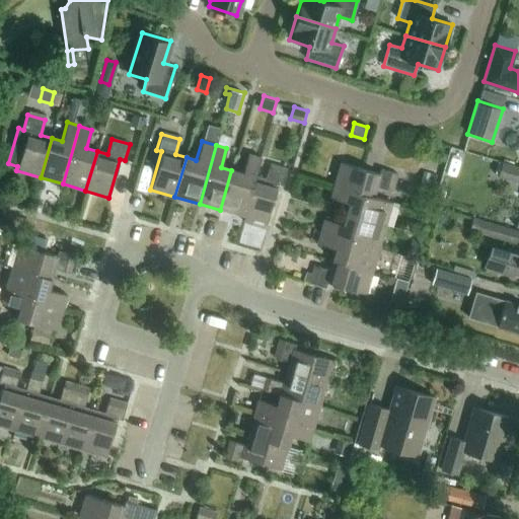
[(243,216),(254,176),(261,158),(247,154),(241,173),(231,170),(220,210),(243,216)]
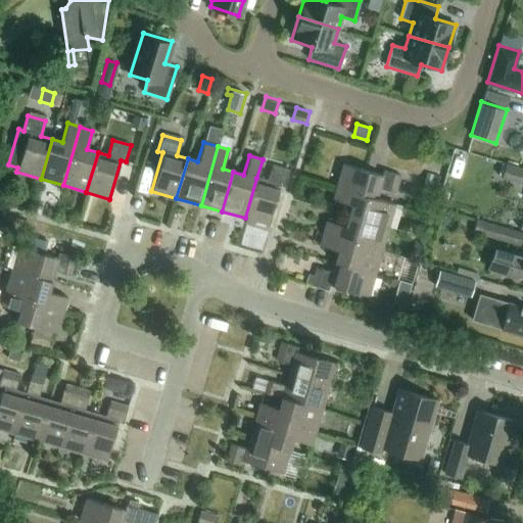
[(336,186),(376,198),(379,188),(394,193),(399,176),(383,171),(382,175),(342,163),(336,186)]
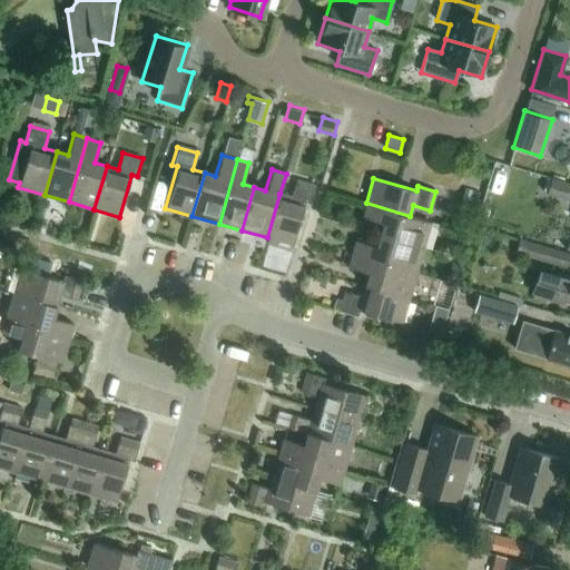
[(569,184),(549,178),(544,194),(569,200),(569,184)]
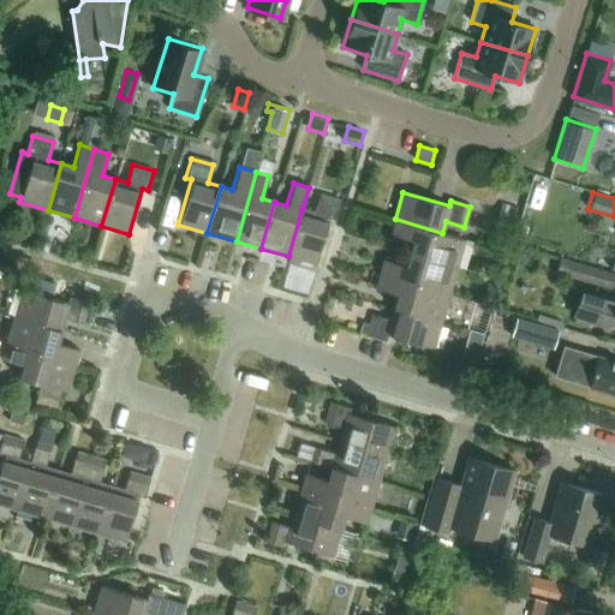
[(302,209),(288,256),(315,264),(328,218),(334,220),(340,201),(320,195),(314,213),(302,209)]
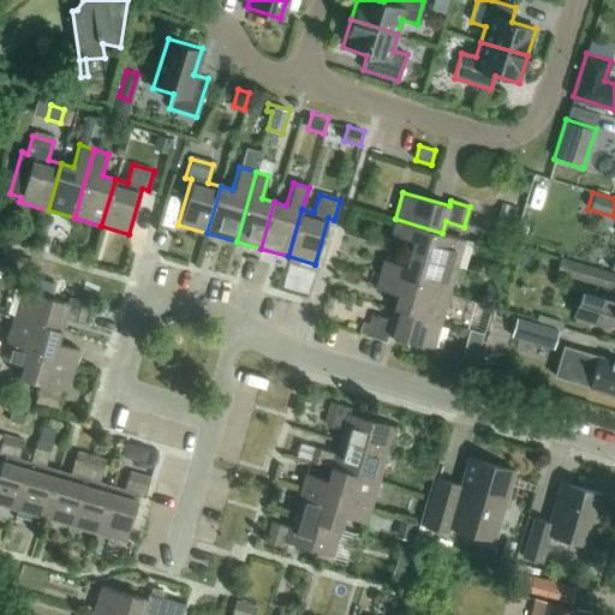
[(514,215),(499,210),(495,224),(512,228),(514,215)]
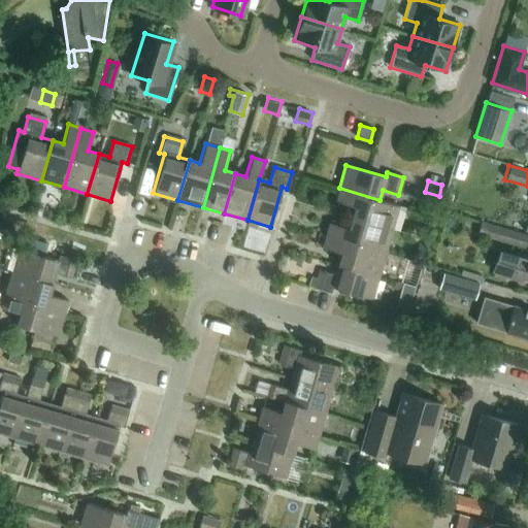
[(399,206),(380,200),(339,188),(335,201),(355,207),(352,218),(393,230),(399,206)]
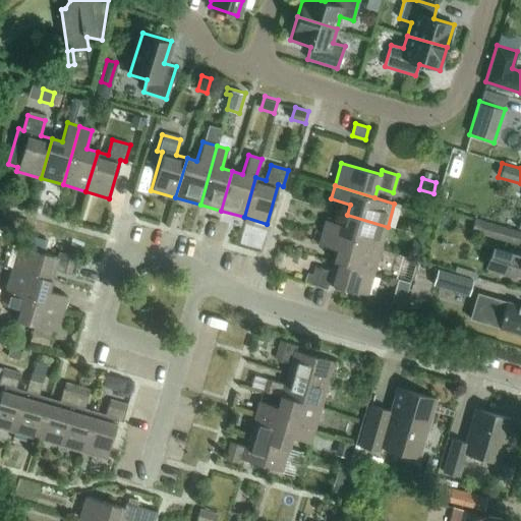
[(381,250),(388,227),(347,215),(343,225),(325,220),(321,232),(381,250)]
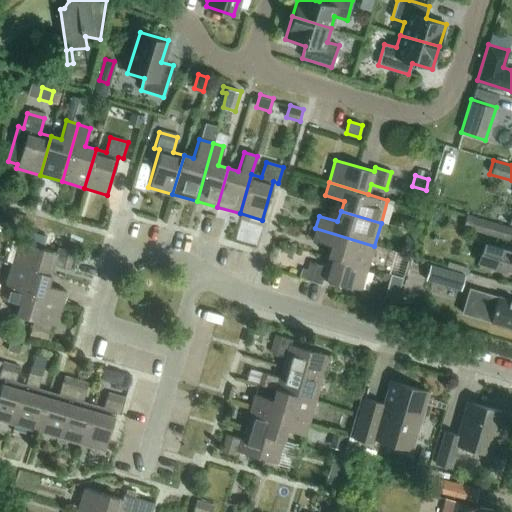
[(511,232),(511,226),(468,214),(464,227),(510,240),(511,232)]
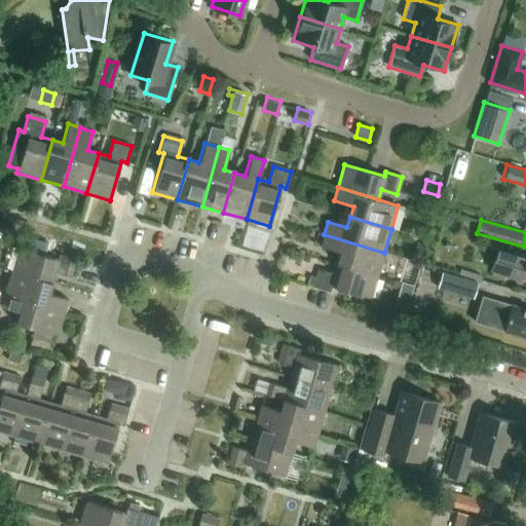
[(336,263),(377,275),(384,253),(324,234),(321,247),(339,252),(336,263)]
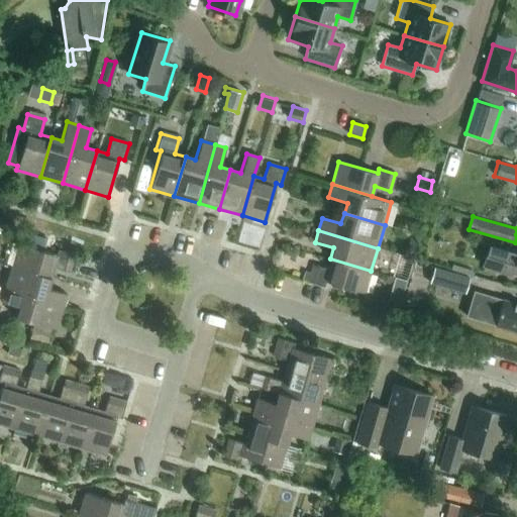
[(11,267),(50,278),(54,268),(69,273),(74,255),(57,250),(56,254),(18,243),(11,267)]
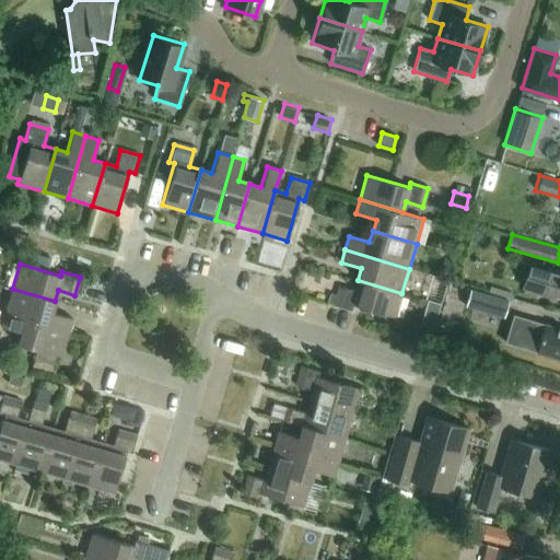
[(559,273),(531,265),(524,287),(559,296),(559,273)]
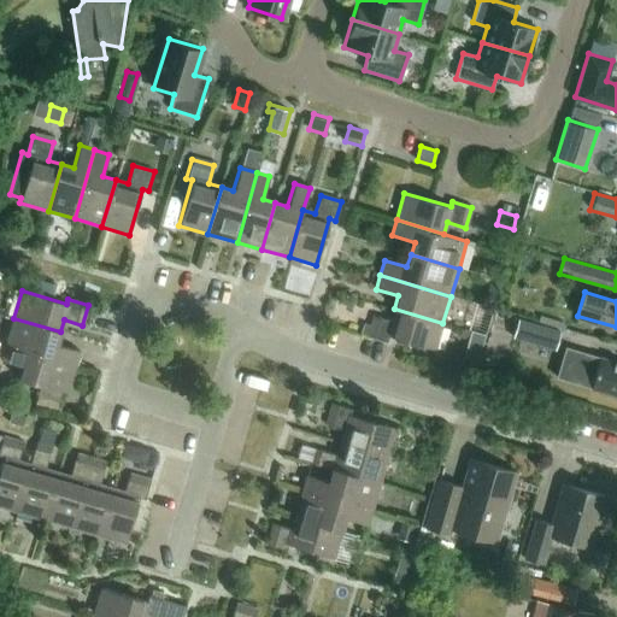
[(442,323),(394,309),(391,321),(374,316),(371,325),(363,323),(360,334),(387,342),(388,336),(435,350),(442,323)]
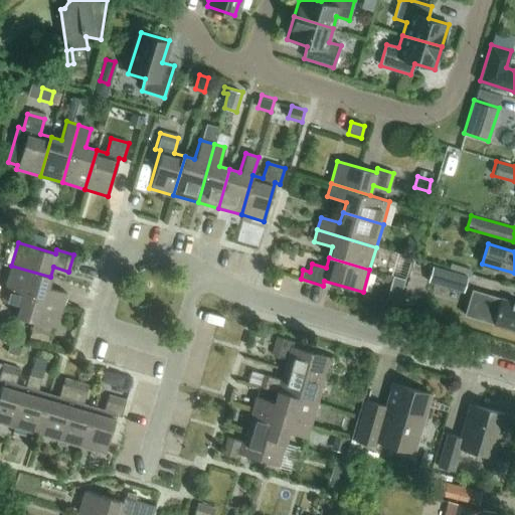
[(46,288),(50,277),(11,266),(4,288),(62,305),(65,293),(46,288)]
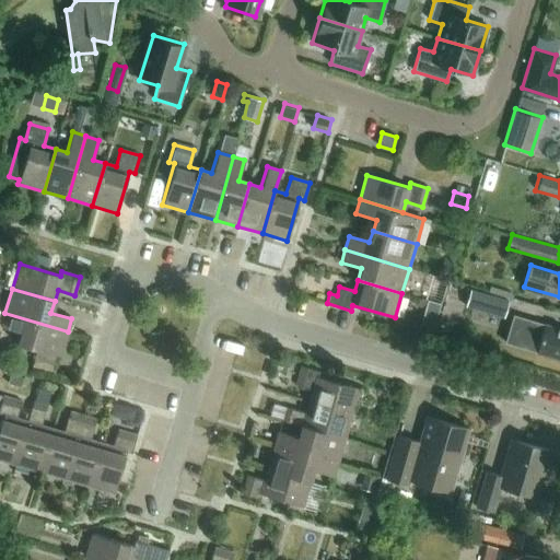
[(509,301),(470,290),(465,307),(503,319),(509,301)]
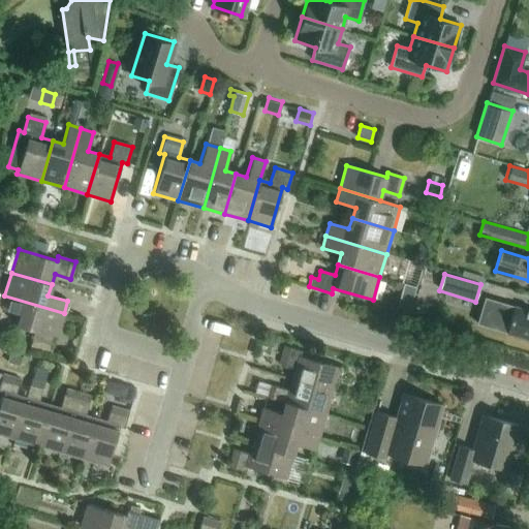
[(57,337),(64,313),(4,296),(1,308),(20,313),(17,324),(57,337)]
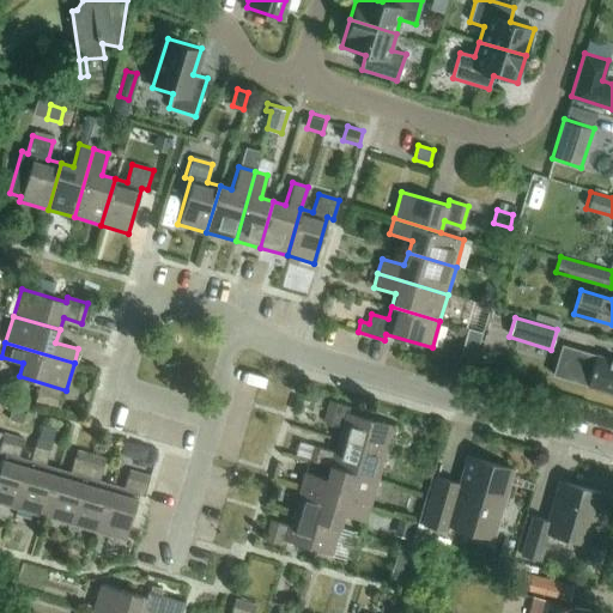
[(612,393),(612,359),(562,345),(552,376),(612,393)]
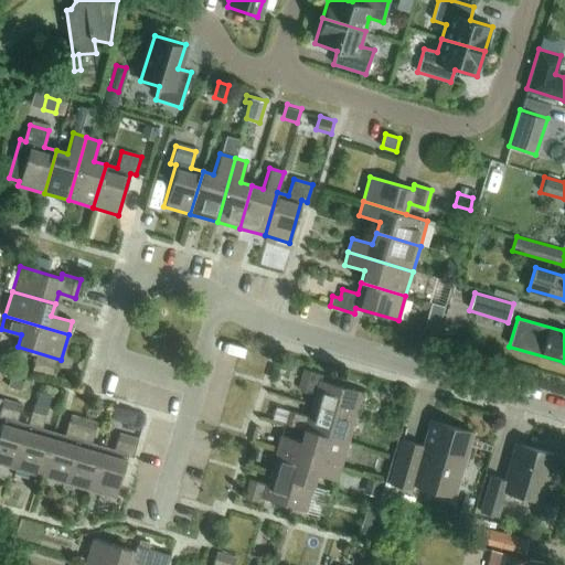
[(311,405),(354,417),(362,392),(320,380),(321,374),(305,369),(299,388),(315,393),(311,405)]
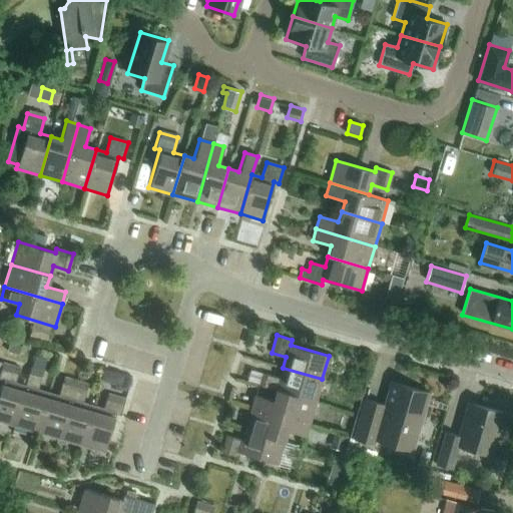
[(9,343),(7,352),(19,355),(19,353),(21,347),(9,343)]
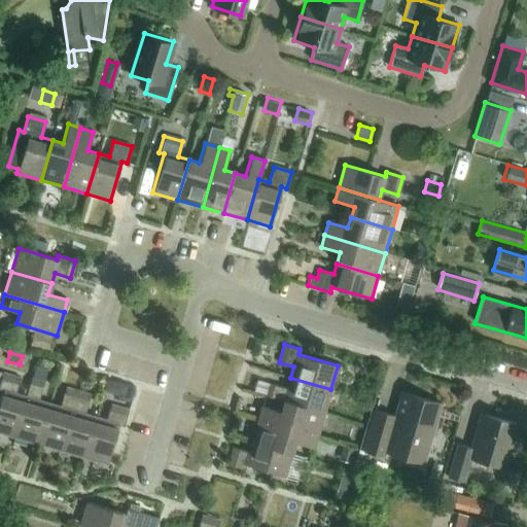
[(0,398),(0,432),(13,436),(25,396),(15,393),(20,378),(2,373),(0,378),(0,389),(3,390),(0,398)]
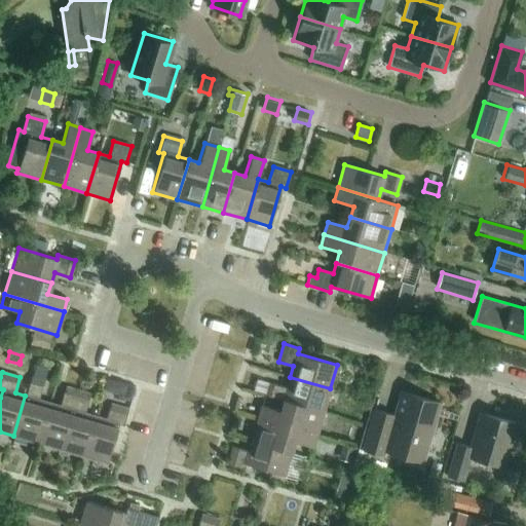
[(13,436),(37,443),(48,403),(39,400),(44,381),(31,377),(25,396),(13,436)]
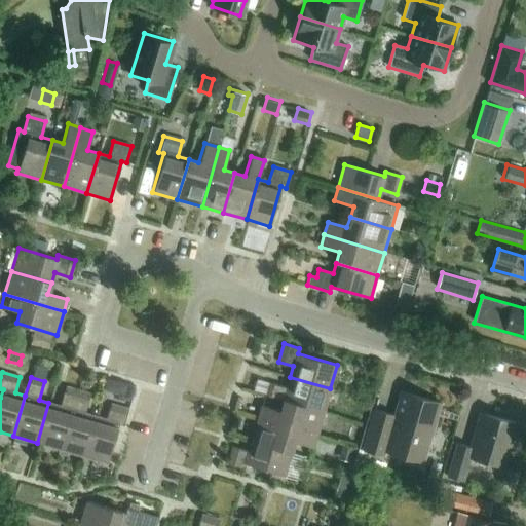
[(324,412),(330,388),(290,377),(287,387),(268,381),(264,395),(284,401),(324,412)]
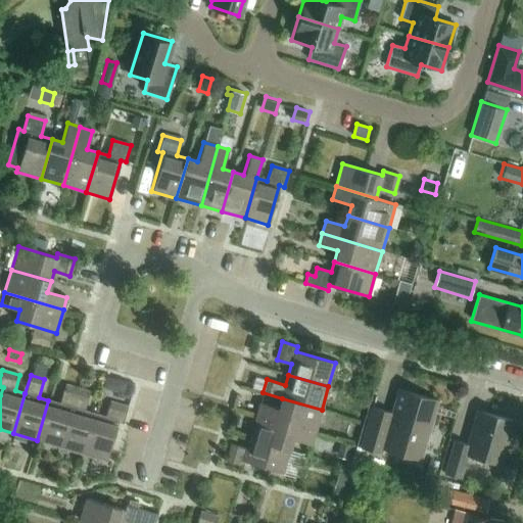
[(37,440),(59,447),(77,388),(64,384),(58,403),(48,400),(37,440)]
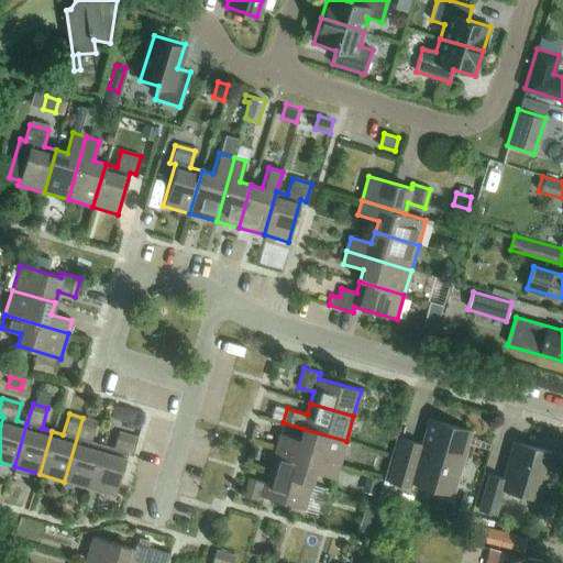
[(88,488),(101,445),(89,442),(96,421),(83,418),(64,482),(88,488)]
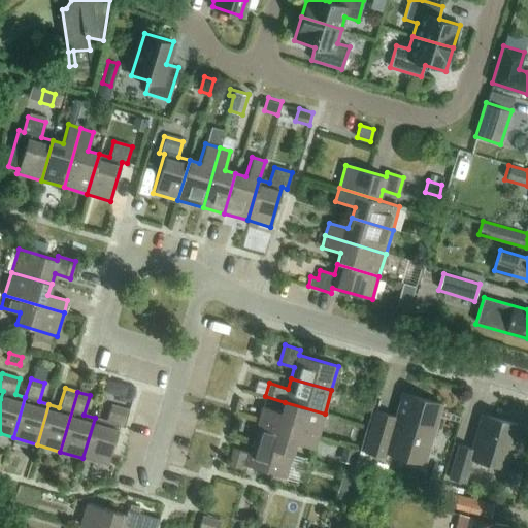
[(423,463),(440,404),(401,393),(394,416),(375,410),(363,451),(384,457),(385,452),(423,463)]
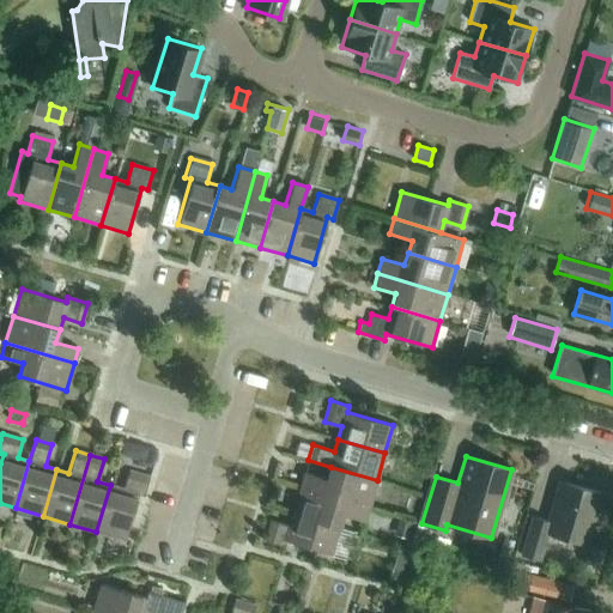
[(369,507),(377,480),(331,467),(327,478),(304,472),(301,486),(369,507)]
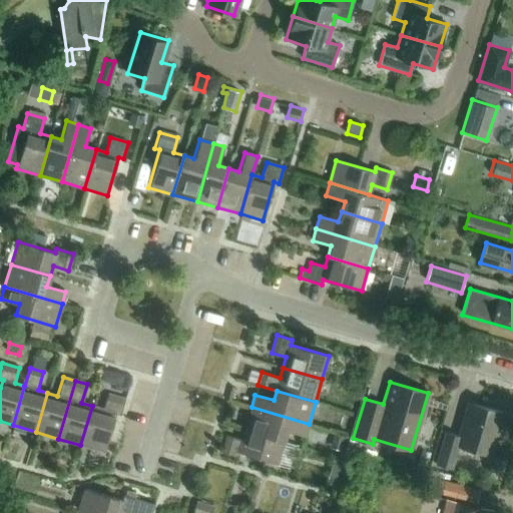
[(92,406),(80,445),(103,452),(115,414),(120,415),(125,399),(107,394),(102,409),(92,406)]
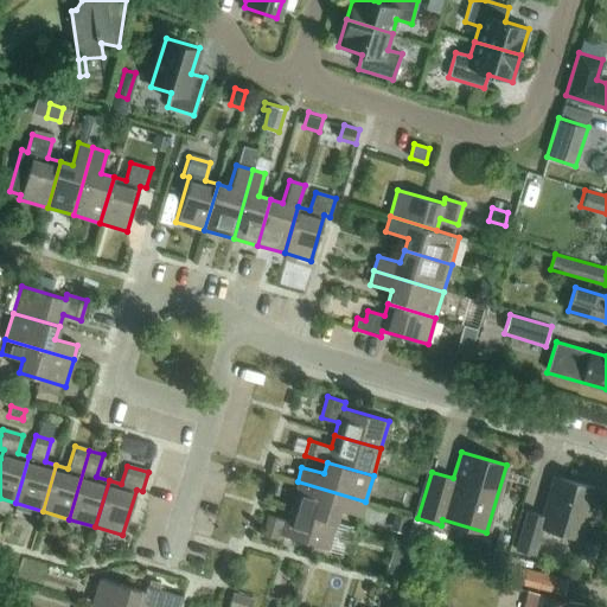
[(579,537),(592,490),(554,479),(543,516),(526,511),(516,550),(532,555),(541,526),(579,537)]
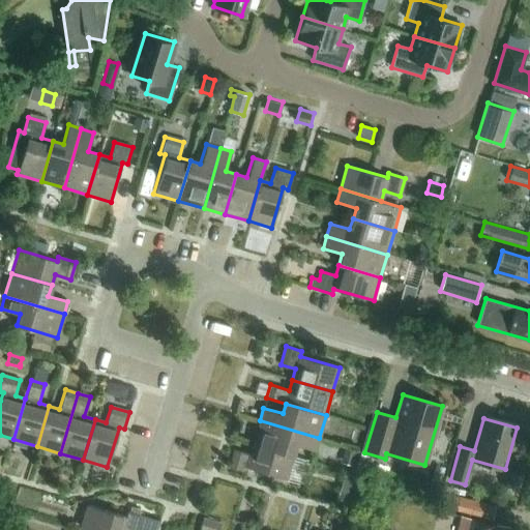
[(316,450),(319,438),(260,420),(253,443),(293,455),(296,444),(316,450)]
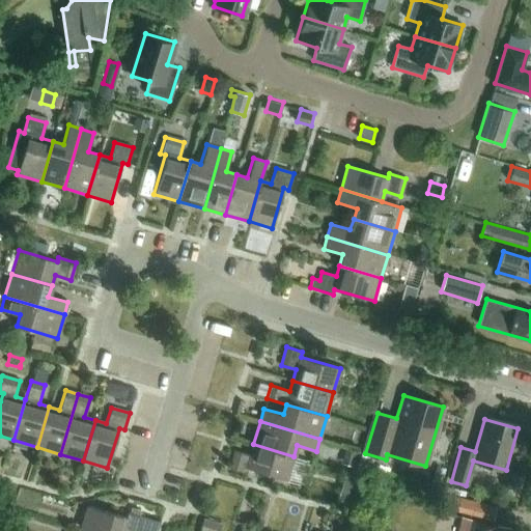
[(287,479),(294,456),(253,444),(250,454),(234,450),(229,468),(246,473),(247,468),(287,479)]
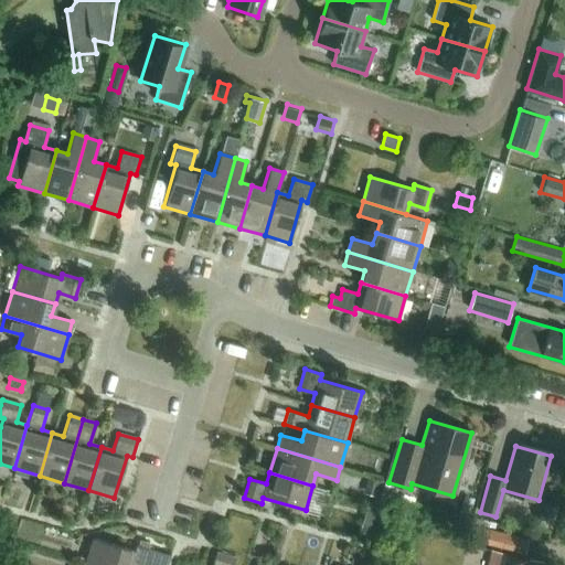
[(376,497),(382,479),(369,476),(364,492),(376,497)]
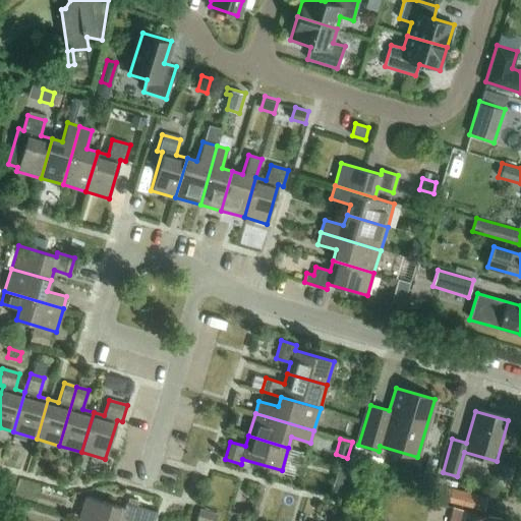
[(486,498),(439,485),(436,500),(483,511),(486,498)]
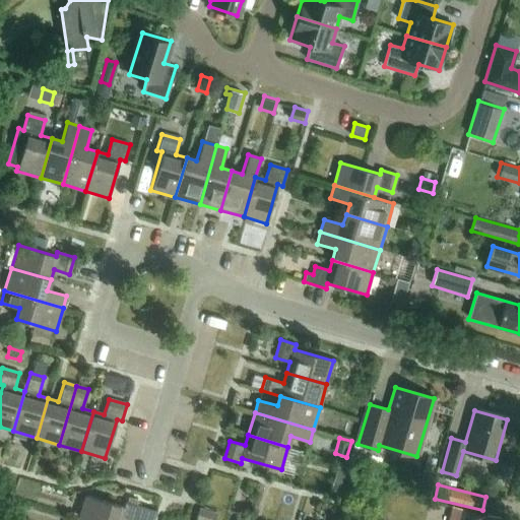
[(123,507),(100,501),(87,497),(84,496),(78,519),(81,519),(153,519),(156,512),(125,503),(123,507)]
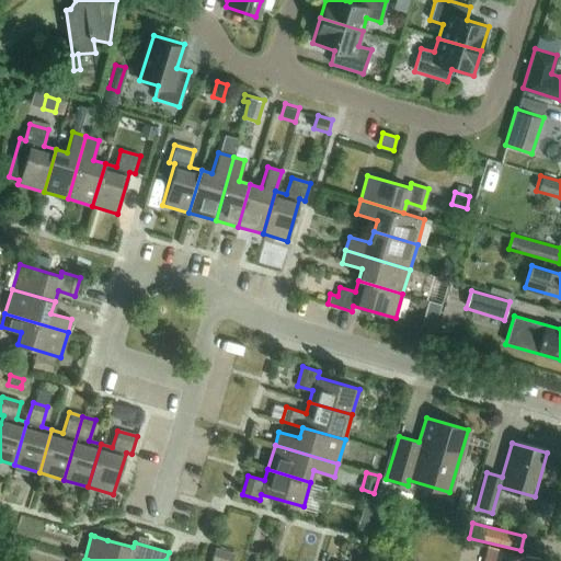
[(537,560),(538,559),(488,547),(483,560),(537,560)]
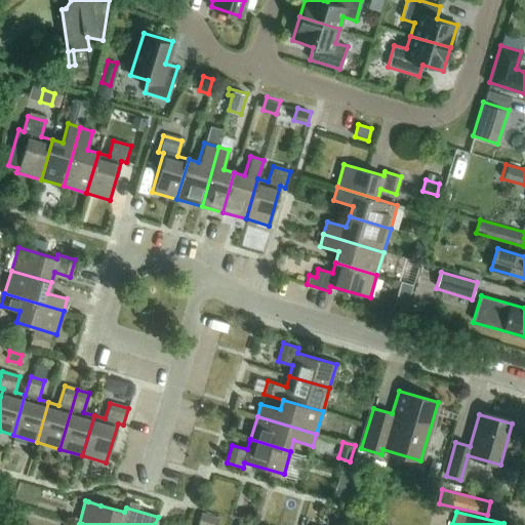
[(216,524),(218,519),(201,514),(197,524),(216,524)]
